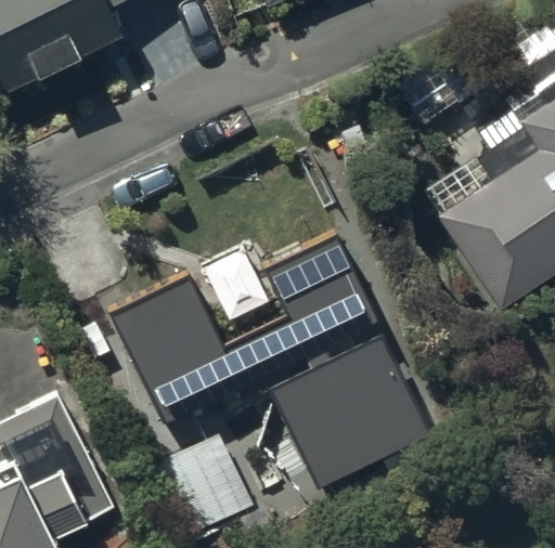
[(116,0),(0,0),(0,94),(125,37),(110,3),(116,0)]
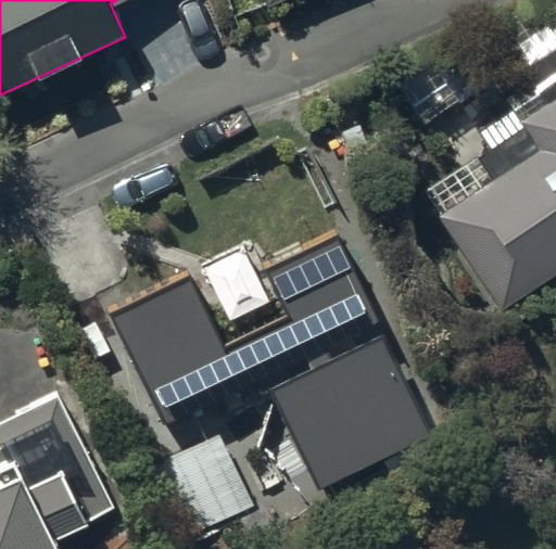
[(444,209),(437,215),(501,308),(555,270),(555,28),(540,7),(494,40),(534,96),(477,131),(489,150),(476,158),(480,165),(433,194),(444,209)]
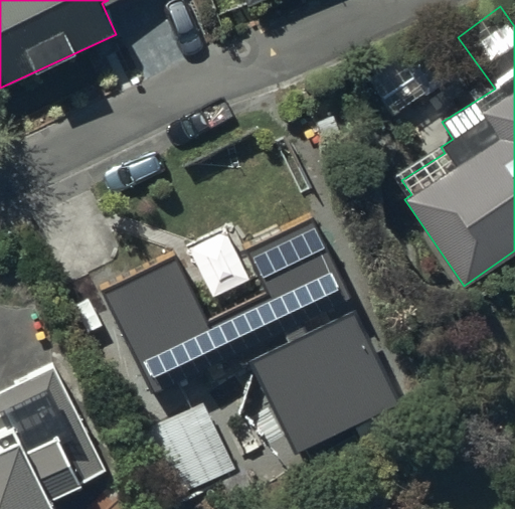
[(389,113),(454,72),(430,33),(364,74),(389,113)]
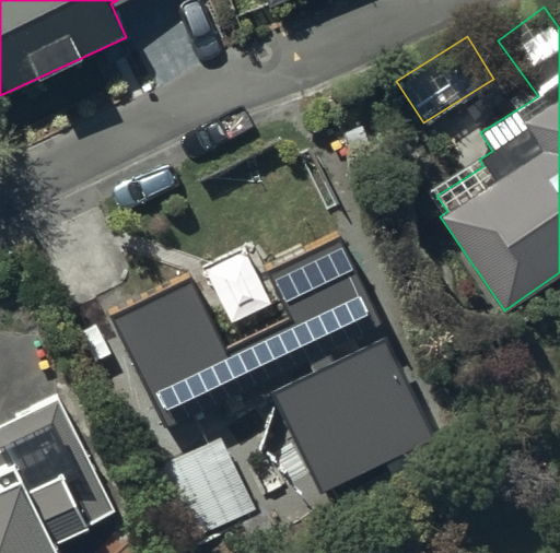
[(61,552),(57,541),(116,513),(62,398),(0,426),(0,552),(61,552)]
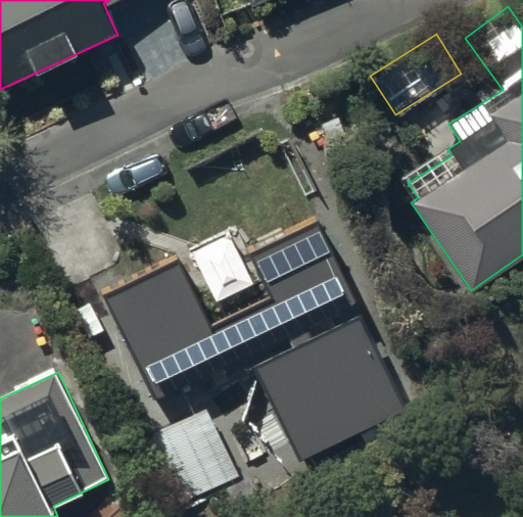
[(240,480),(208,412),(139,443),(171,511),(240,480)]
